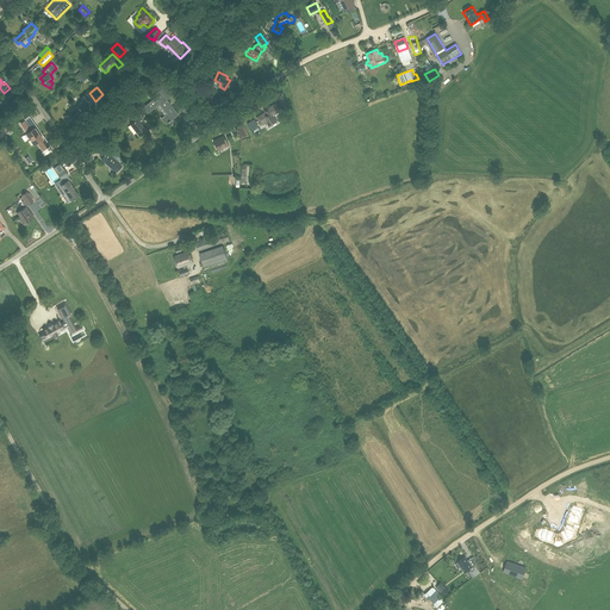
[(165,98),(170,93),(165,87),(155,94),(156,97),(143,107),(147,113),(159,104),(167,113),(161,118),(166,124),(178,114),(165,98)]
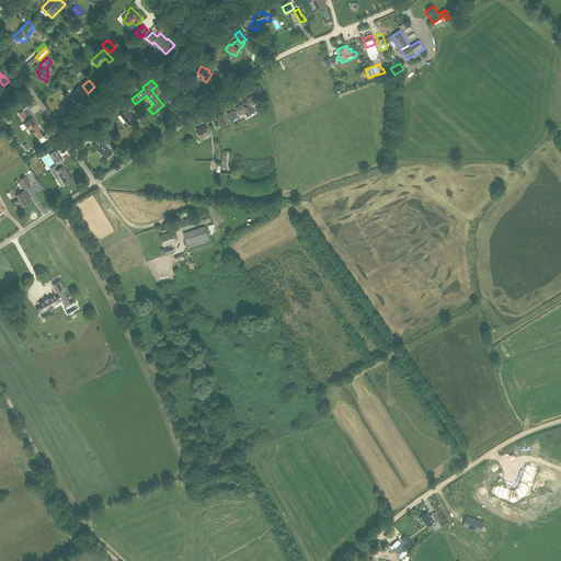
[(247,99),(243,101),(244,104),(242,106),(242,105),(238,107),(241,113),(245,111),(248,115),(254,112),(251,106),(252,106),(251,104),(259,100),(263,100),(260,86),(252,87),(254,95),(252,96),(247,100),(247,99)]
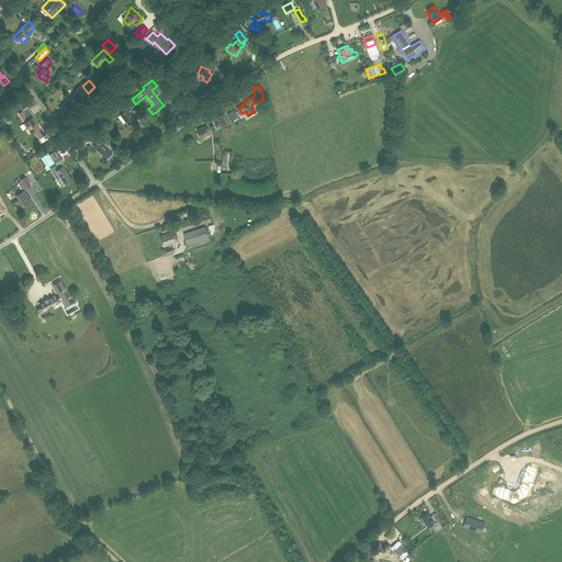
[(0,92),(0,94),(3,99),(9,96),(4,90),(0,92)]
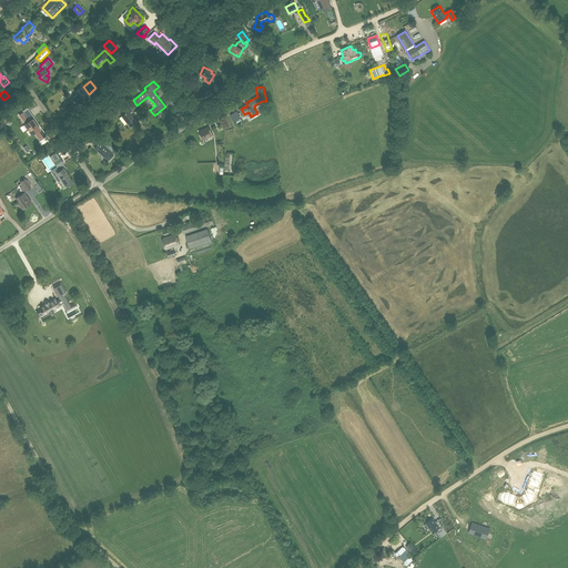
[(82,100),(77,93),(74,97),(71,100),(75,105),(79,102),(80,103),(82,100)]
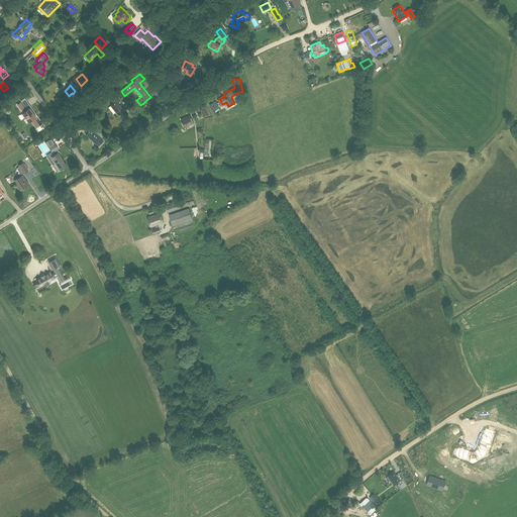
[(63,91),(61,93),(60,93),(57,96),(58,96),(55,99),(59,104),(65,98),(65,97),(67,95),(63,91)]
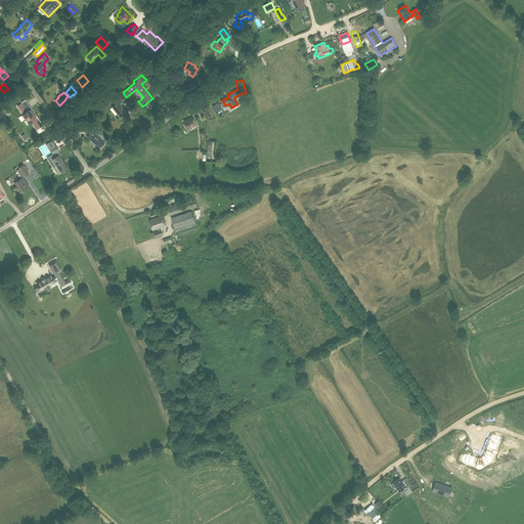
[(116,92),(110,96),(115,103),(112,106),(119,116),(125,112),(118,102),(121,99),(116,92)]
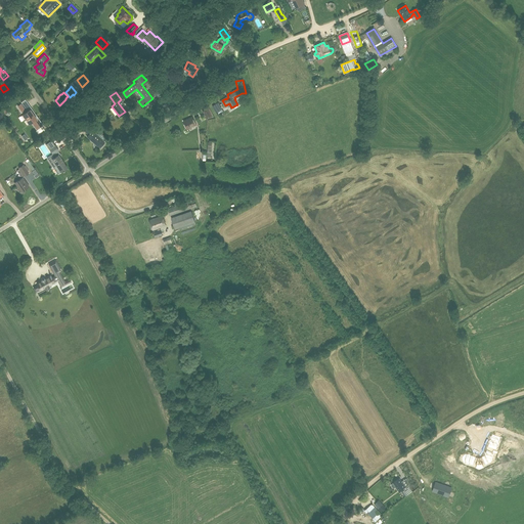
[(218,102),(213,106),(216,112),(221,108),(218,102)]
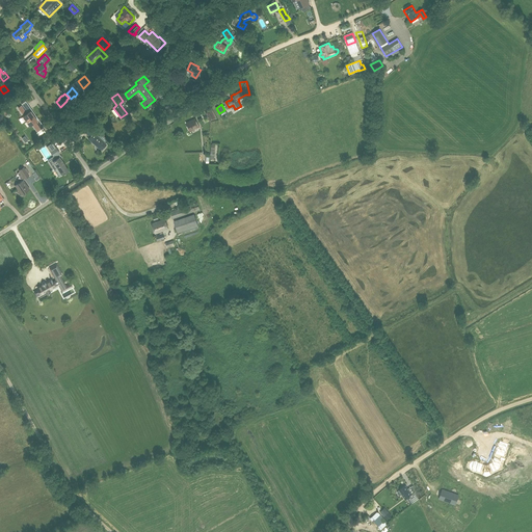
[(27,113),(22,105),(18,108),(23,115),(22,116),(29,126),(32,125),(36,132),(41,129),(35,122),(37,121),(30,110),(27,113)]
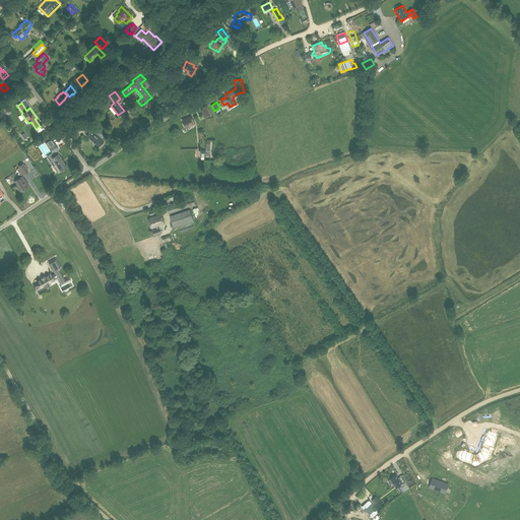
[(210,115),(206,107),(201,110),(205,117),(210,115)]
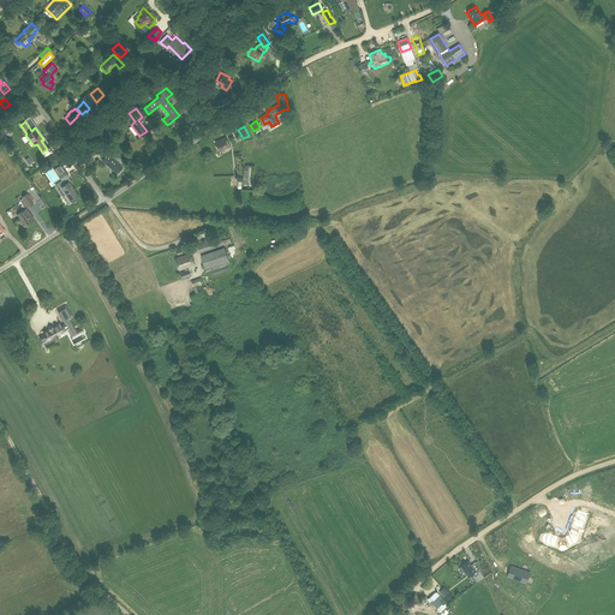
[(215,142),(219,151),(230,147),(226,137),(215,142)]
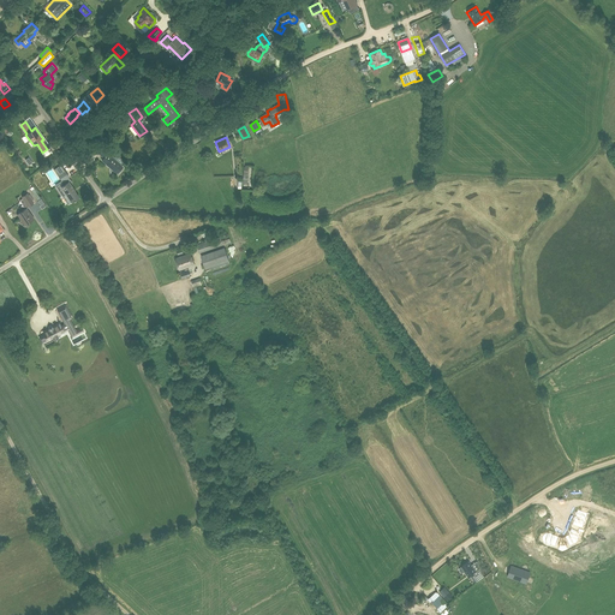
[(120,166),(120,165),(108,154),(109,153),(100,144),(94,150),(103,159),(102,161),(114,172),(115,171),(118,173),(123,167),(120,166)]
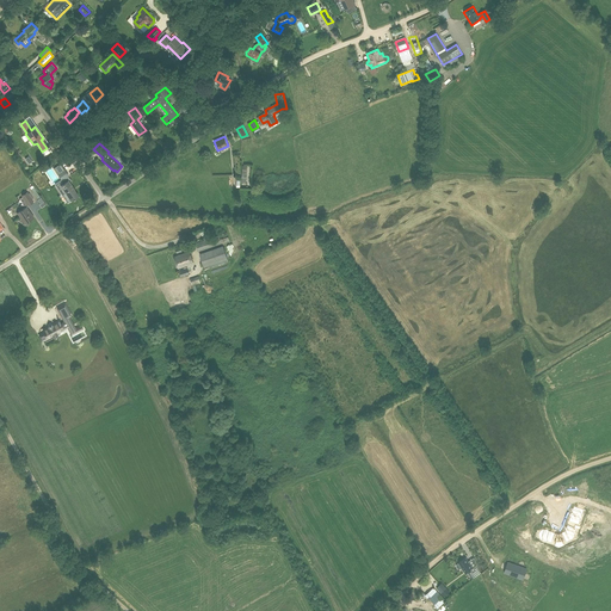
[(65,170),(57,174),(61,180),(63,184),(60,185),(62,189),(61,190),(63,193),(62,195),(67,203),(73,199),(79,196),(68,180),(69,179),(67,177),(68,176),(65,170)]
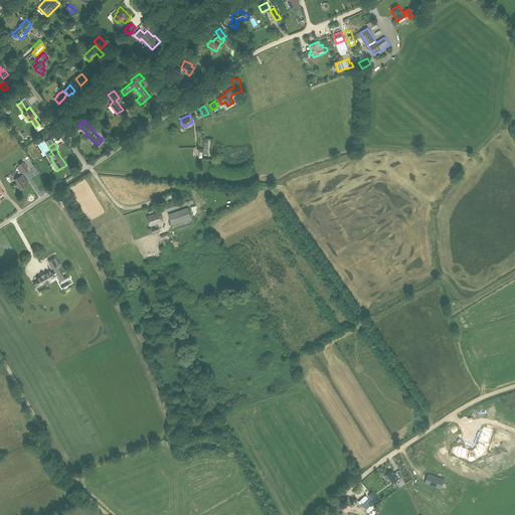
[(18,165),(23,173),(28,170),(23,161),(18,165)]
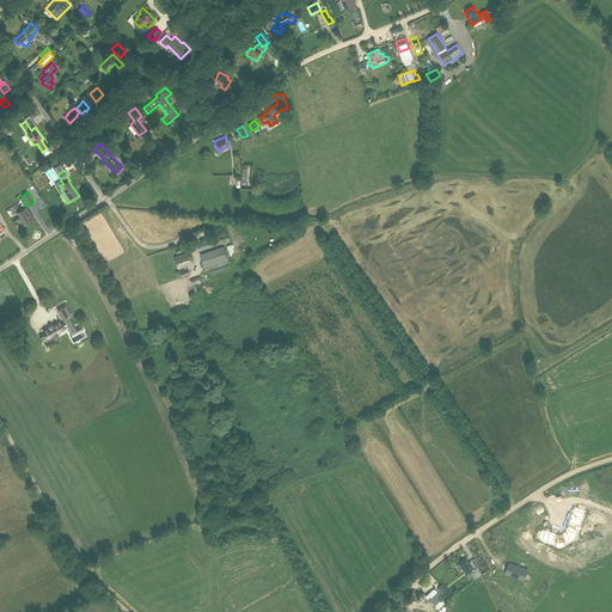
[(26,207),(17,213),(24,224),(34,218),(26,207)]
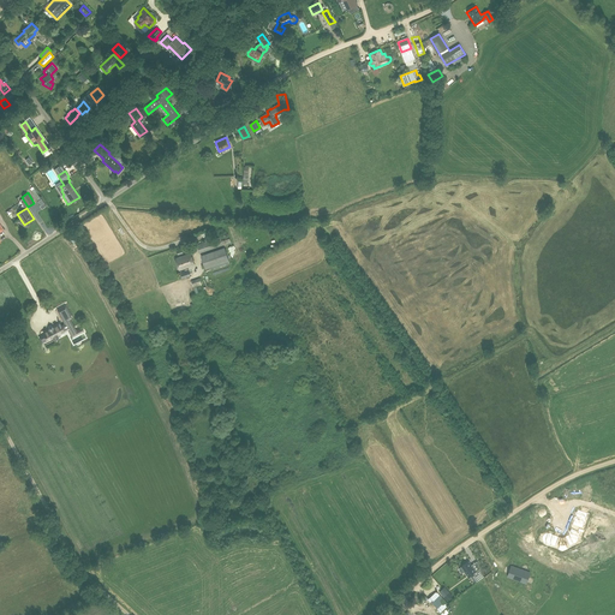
[(228,234),(197,245),(201,254),(231,243),(228,234)]
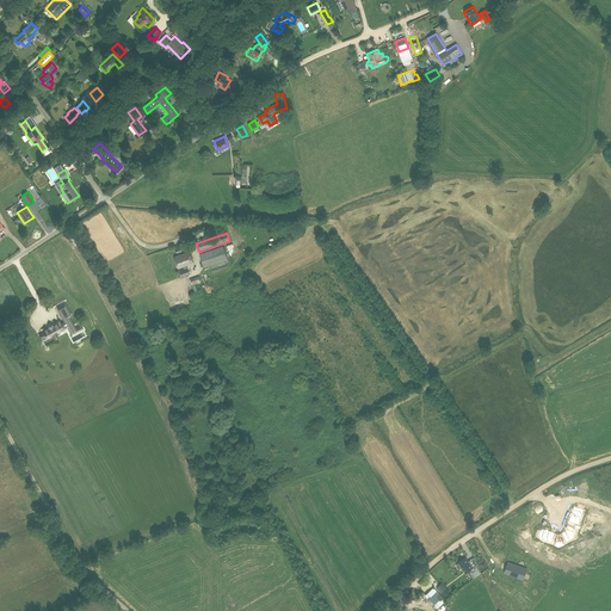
[(201,255),(204,266),(227,259),(223,247),(218,250),(220,253),(207,258),(205,254),(201,255)]
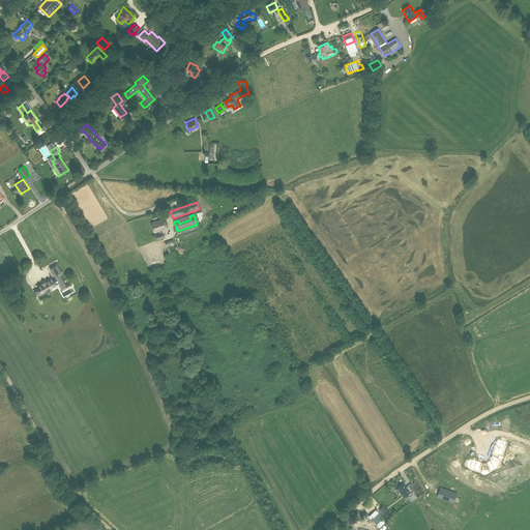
[(164,218),(151,223),(154,232),(168,228),(164,218)]
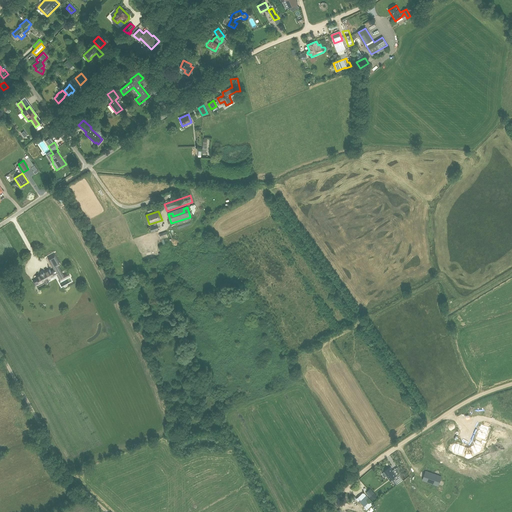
[(54,257),(48,261),(52,267),(49,269),(48,267),(42,271),(42,270),(39,272),(39,273),(34,276),(36,278),(32,280),(34,284),(43,279),(44,281),(47,279),(46,277),(55,271),(56,273),(60,270),(55,262),(57,261),(54,257)]
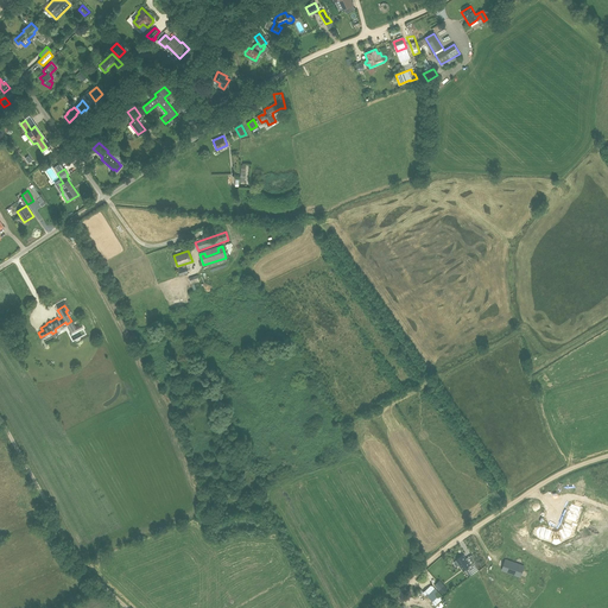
[(569,506),(568,510),(569,510),(569,512),(568,511),(567,514),(568,514),(565,519),(576,523),(581,507),(574,505),(572,505),(571,505),(570,507),(569,506)]
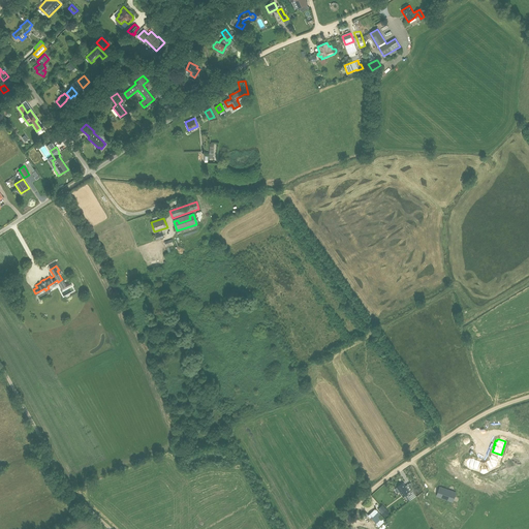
[(490,457),(489,459),(490,460),(489,460),(486,462),(490,470),(496,467),(499,458),(497,457),(491,455),(491,457),(490,457)]
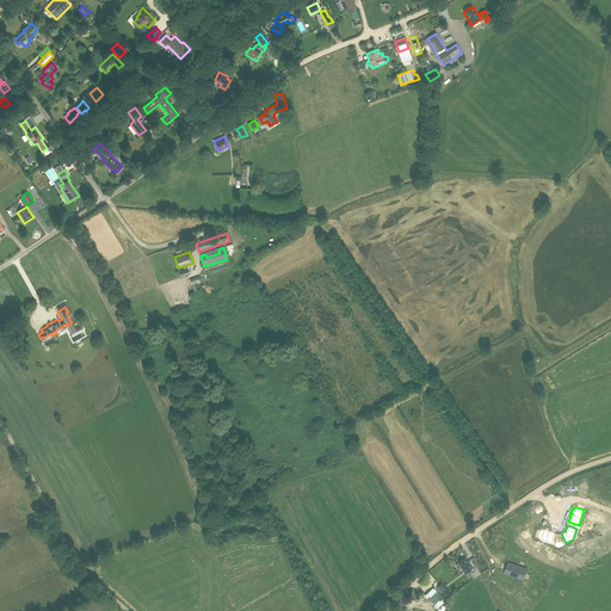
[(548,531),(548,530),(545,529),(545,530),(541,528),(538,528),(536,529),(534,530),(534,532),(534,535),(535,537),(537,538),(553,543),(556,534),(548,531)]
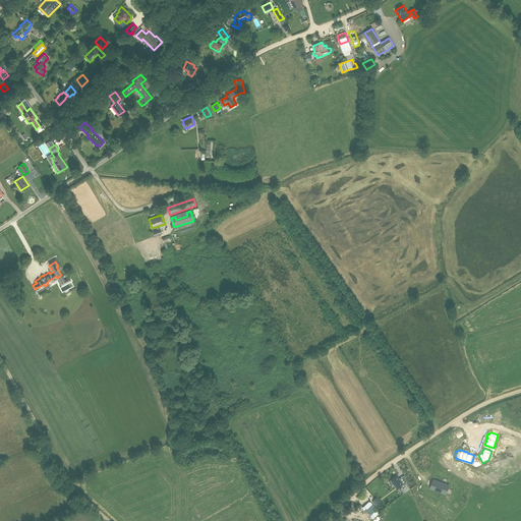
[(396,488),(398,487),(401,485),(403,483),(397,475),(389,481),(389,482),(391,484),(392,485),(393,484),(396,488)]
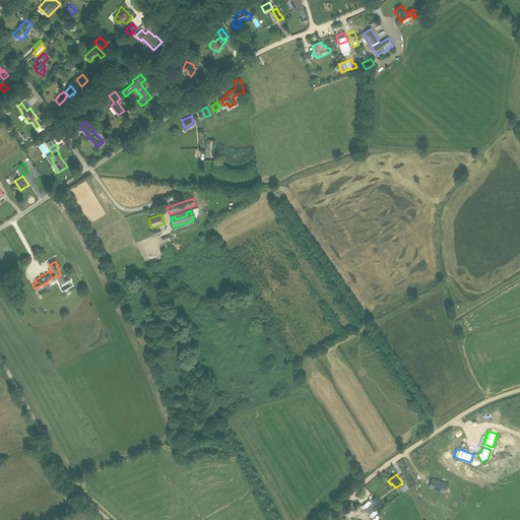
[(443,493),(446,483),(431,478),(428,486),(443,493)]
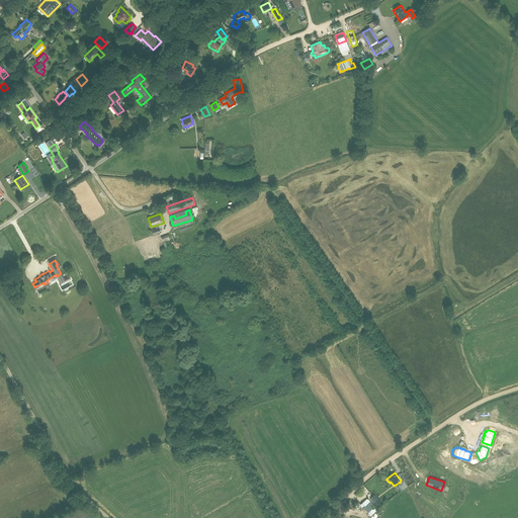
[(399,483),(396,485),(401,491),(405,488),(408,486),(405,481),(400,485),(399,483)]
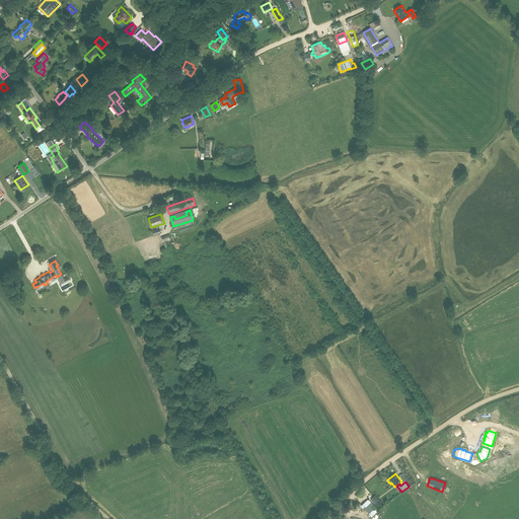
[(379,500),(375,495),(370,499),(374,504),(379,500)]
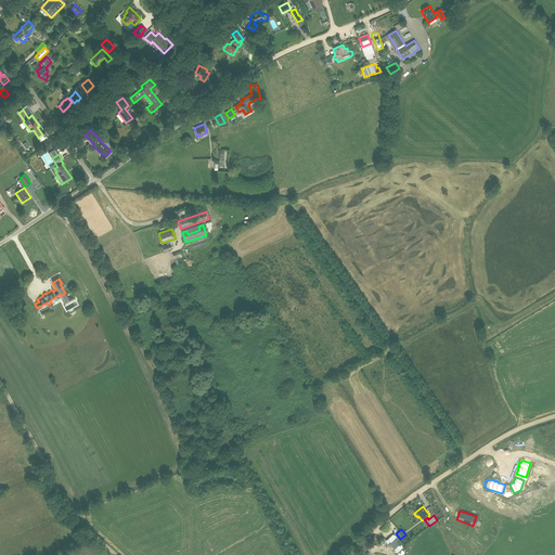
[(388,539),(394,545),(399,540),(394,533),(388,539)]
